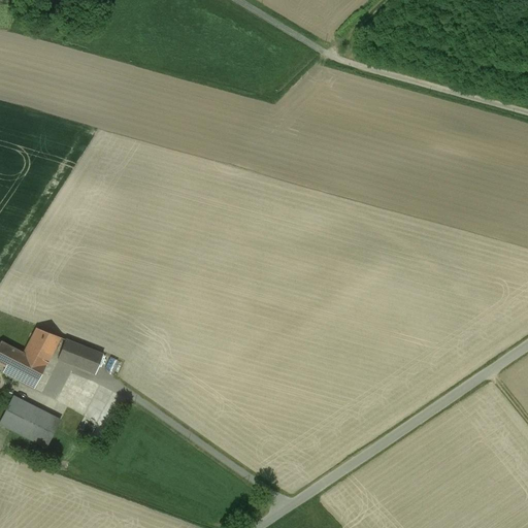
[(60,338),(36,329),(23,355),(18,364),(12,361),(8,369),(5,367),(3,372),(34,389),(60,338)]
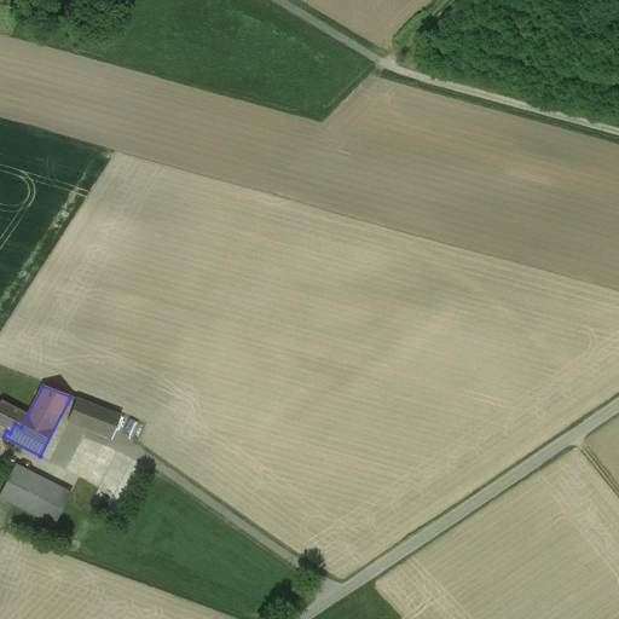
[(120,416),(76,399),(67,421),(111,439),(120,416)]
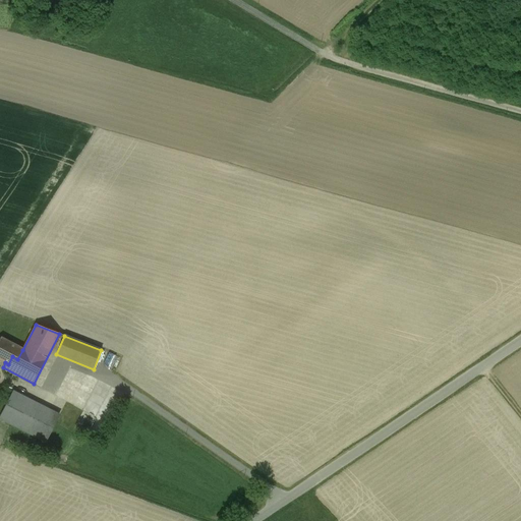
[(22,350),(0,338),(0,359),(5,362),(8,364),(12,356),(17,359),(22,350)]
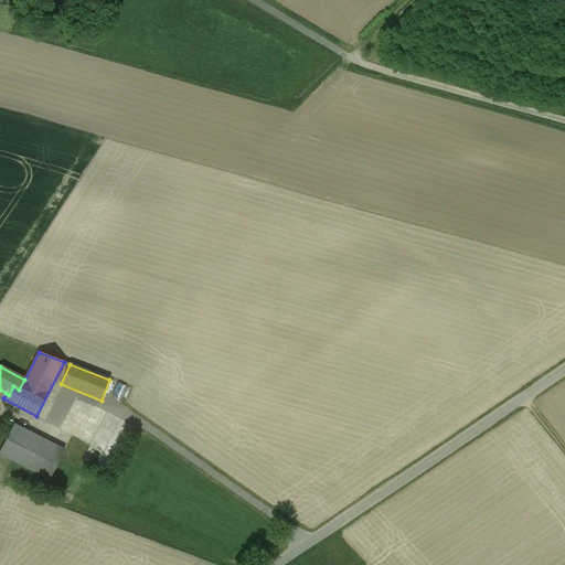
[(64,449),(14,424),(0,451),(0,455),(49,479),(64,449)]
